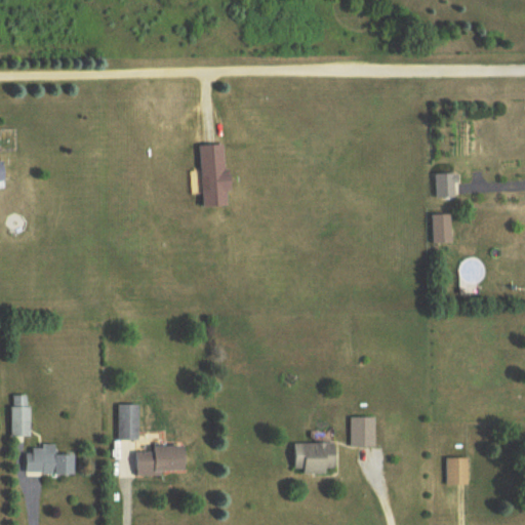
[(227,171),(226,146),(200,147),(202,208),(233,207),(232,171),(227,171)]
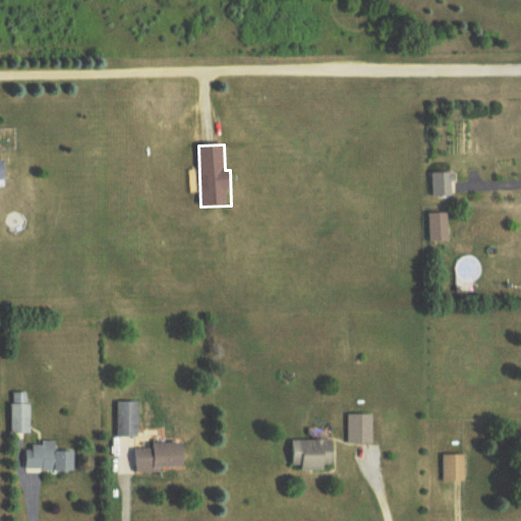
[(430,197),(452,197),(452,174),(430,174),(430,197)]
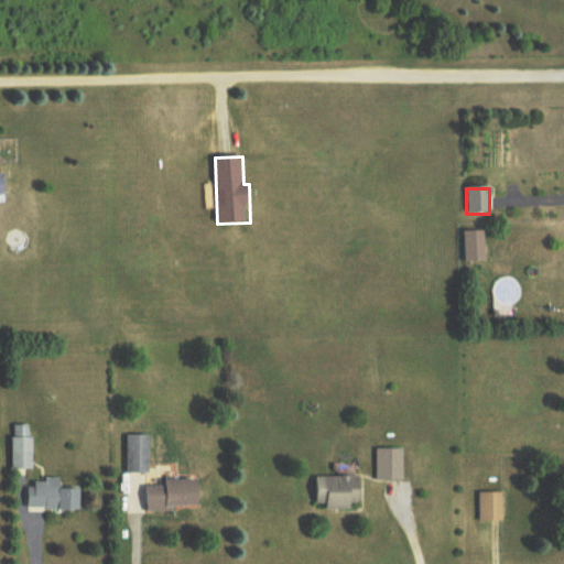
[(486,231),(465,231),(465,262),(486,262),(486,231)]
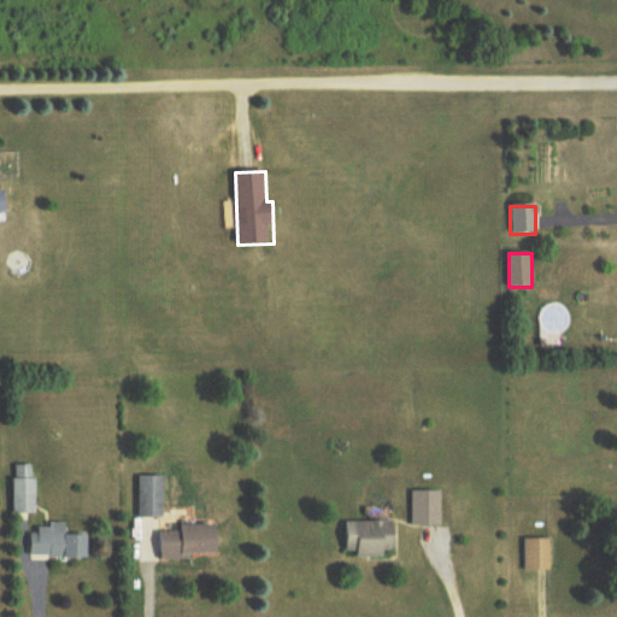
[(36,466),(15,466),(15,515),(36,515),(36,466)]
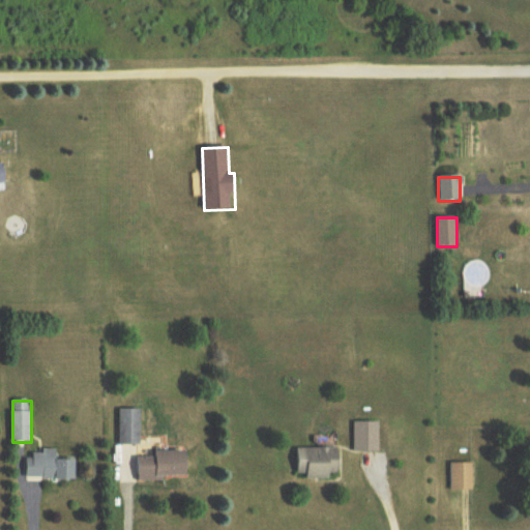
[(142,410),(119,410),(119,446),(142,446),(142,410)]
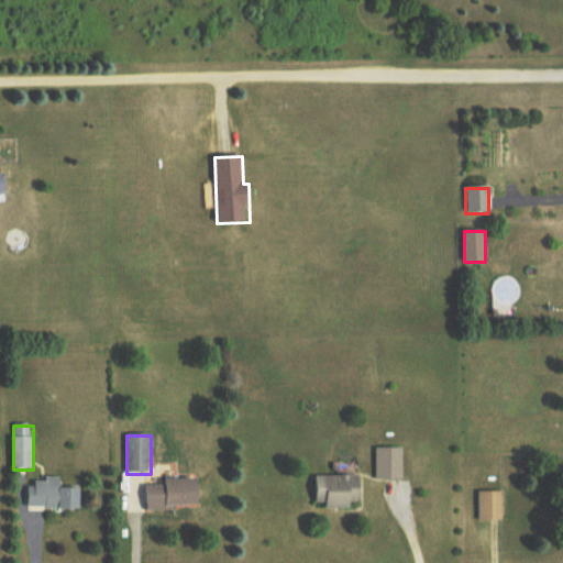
[(414,449),(376,449),(376,481),(414,481),(414,449)]
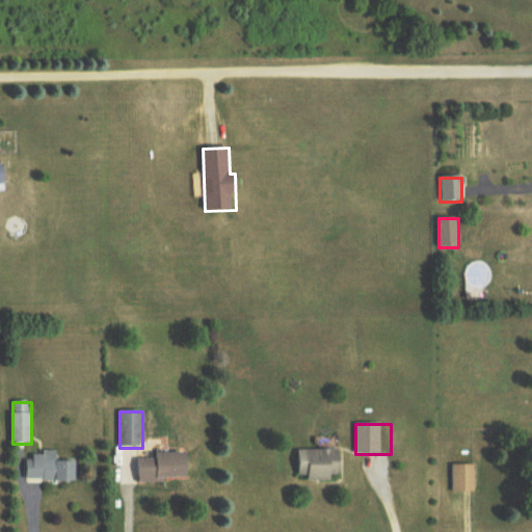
[(341,480),(341,451),(296,451),(296,480),(341,480)]
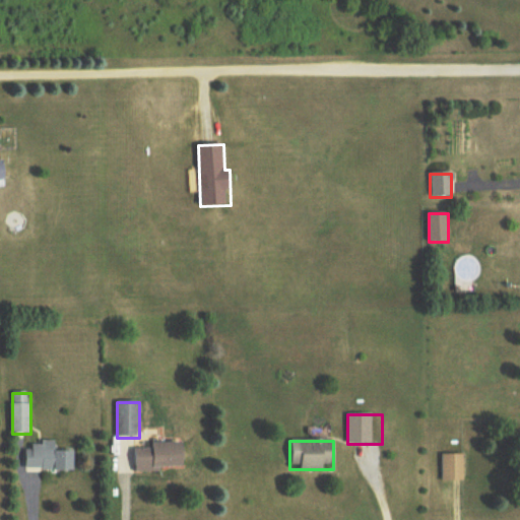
[(187,470),(187,445),(134,446),(135,470),(187,470)]
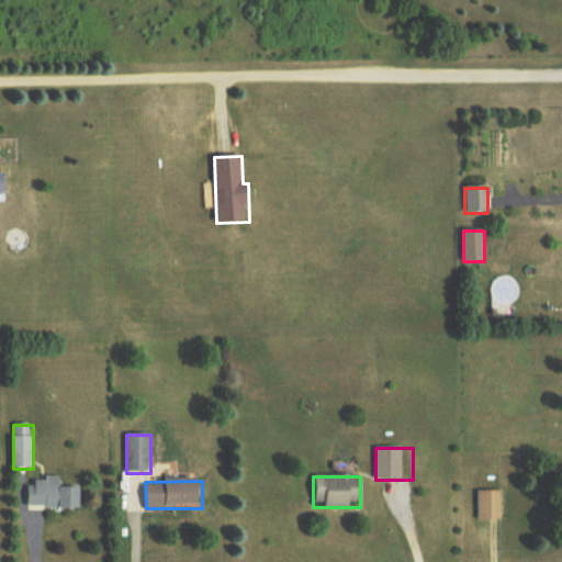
[(81,508),(81,487),(27,487),(27,508),(81,508)]
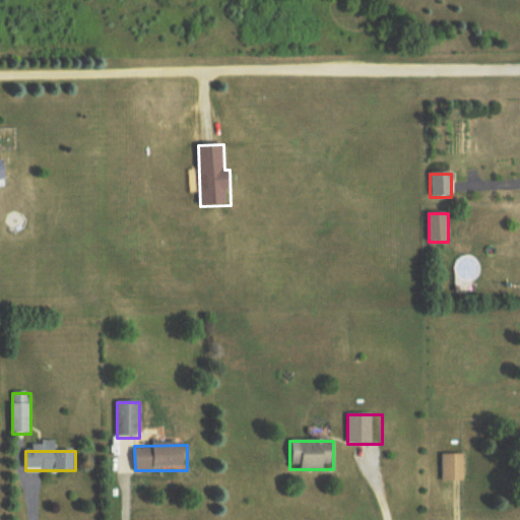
[(463,481),(463,454),(440,454),(440,481),(463,481)]
